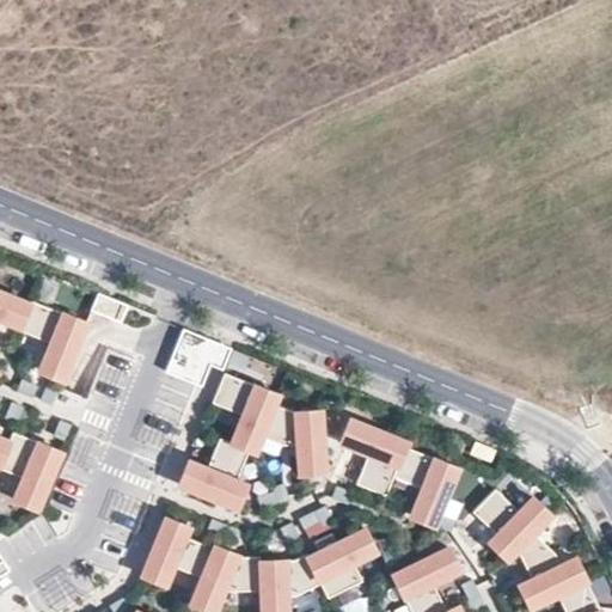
[(30,304),(0,291),(0,318),(20,326),(30,304)]
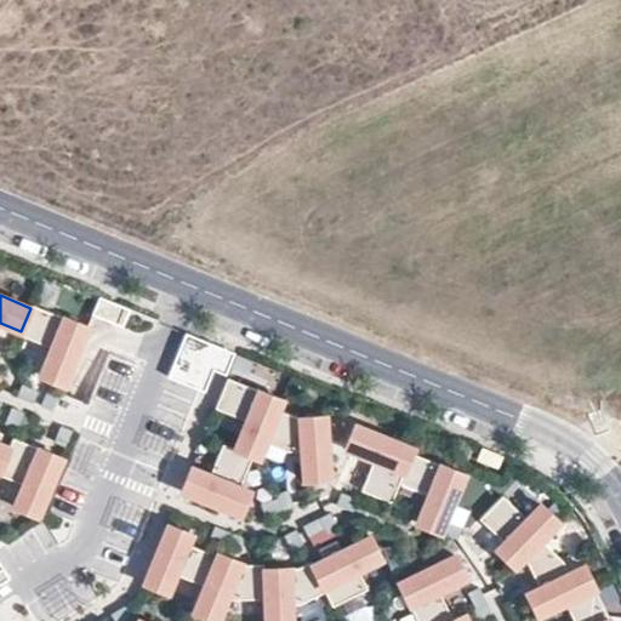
[(123,326),(129,309),(98,297),(92,313),(123,326)]
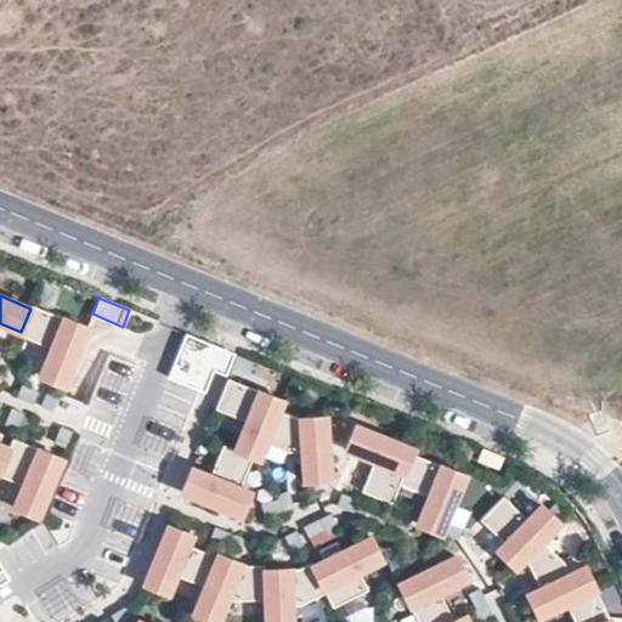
[(88,327),(32,304),(30,311),(21,332),(20,335),(51,348),(40,375),(63,385),(88,327)]
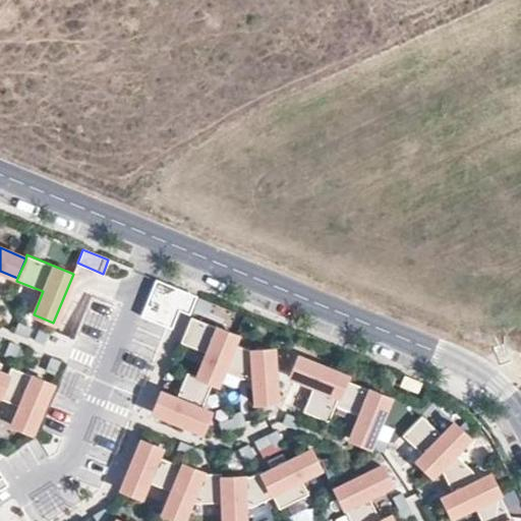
[(198,296),(157,280),(142,316),(172,329),(179,310),(191,314),(198,296)]
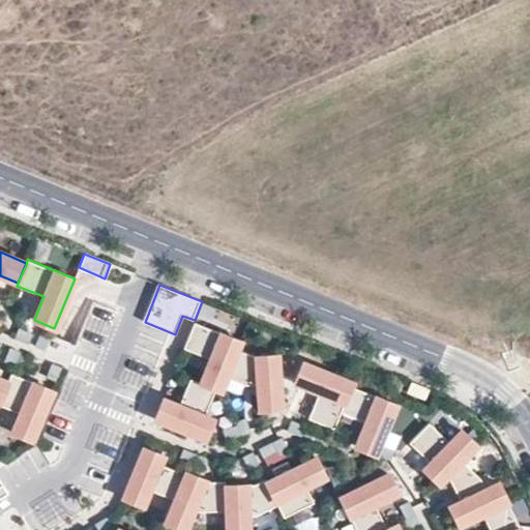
[(90,302),(81,341),(106,347),(115,307),(90,302)]
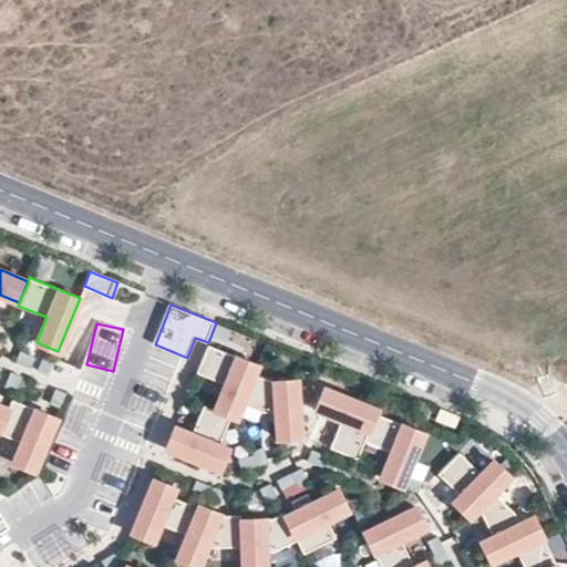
[(258,364),(208,342),(196,372),(225,384),(214,410),(230,416),(236,418),(241,404),(255,372),(258,364)]
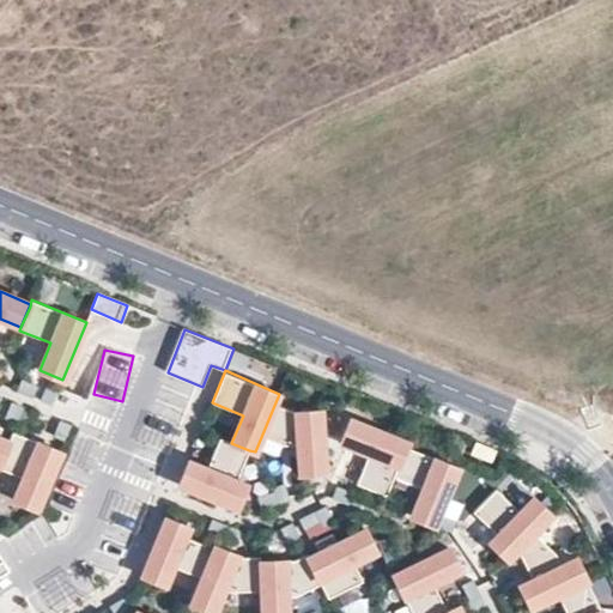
[(325,472),(321,408),(295,411),(275,402),(261,437),(283,445),(298,444),(299,473),(325,472)]
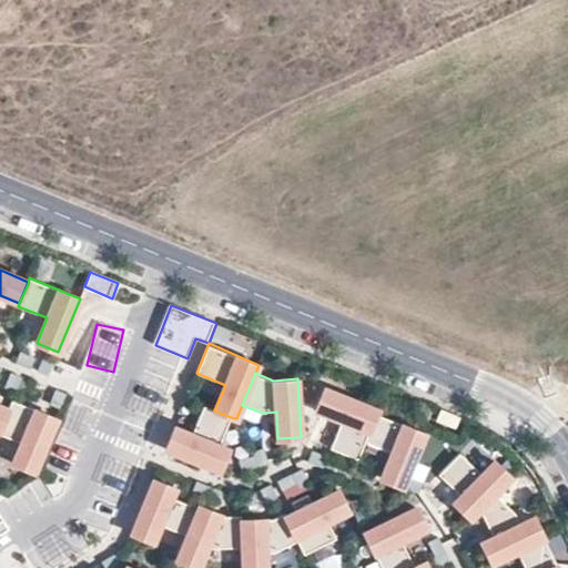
[(375,412),(377,408),(324,387),(316,409),(341,419),(330,448),(357,459),(364,442),(375,412)]
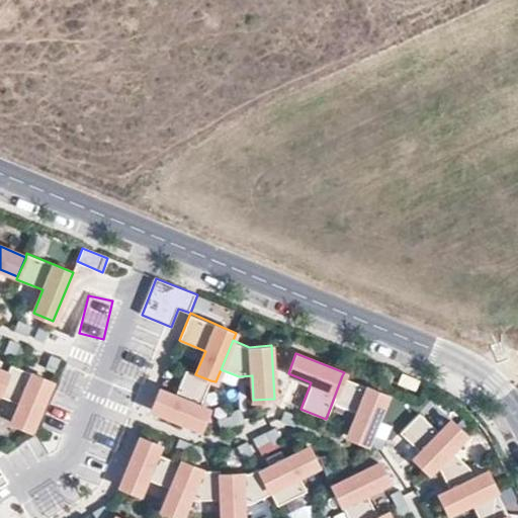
[(200,407),(210,380),(195,374),(185,369),(175,396),(160,390),(152,409),(199,428),(207,410),(200,407)]
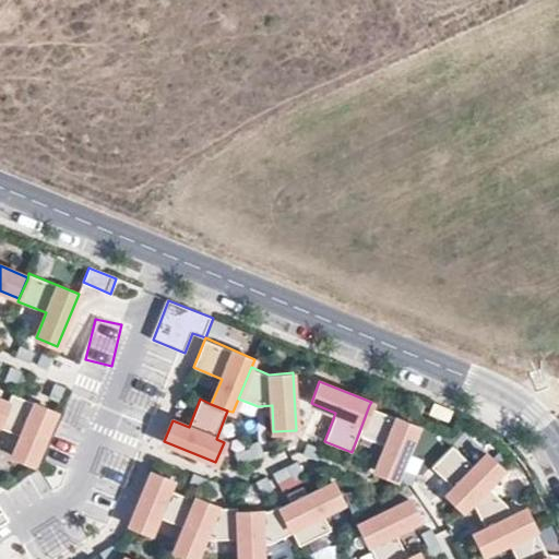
[(69,414),(36,400),(12,455),(44,470),(69,414)]
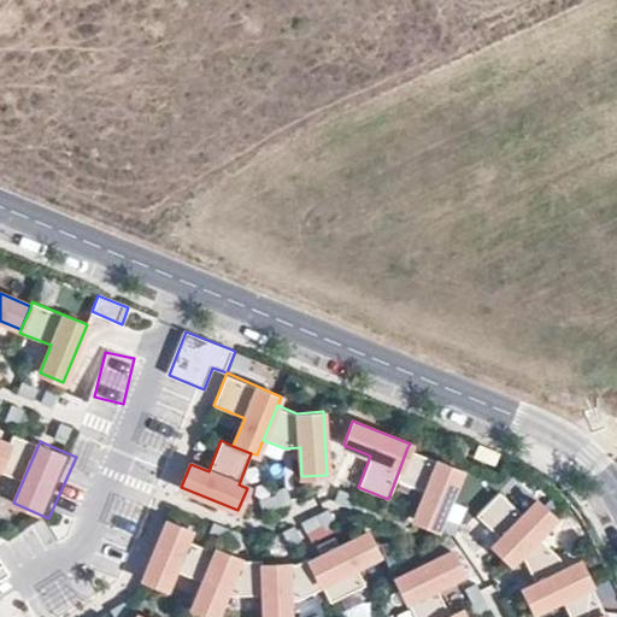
[(459,470),(407,447),(395,480),(425,491),(413,519),(436,528),(459,470)]
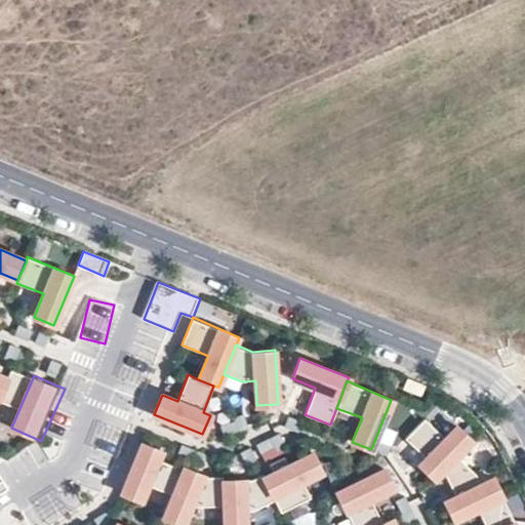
[(444,438),(425,418),(405,438),(426,457),(419,463),(435,478),(443,470),(457,455),(472,440),(456,426),(444,438)]
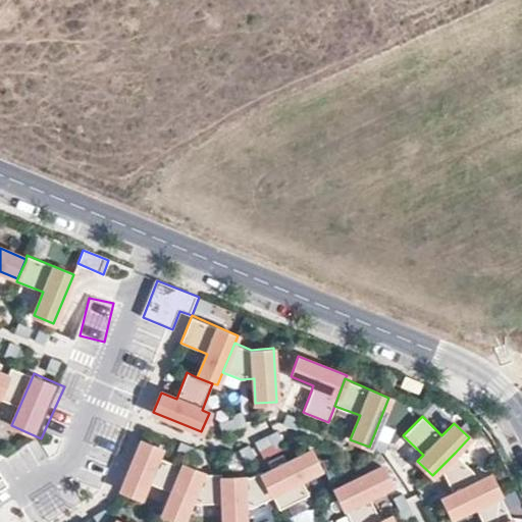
[(253,437),(260,452),(282,441),(275,427),(253,437)]
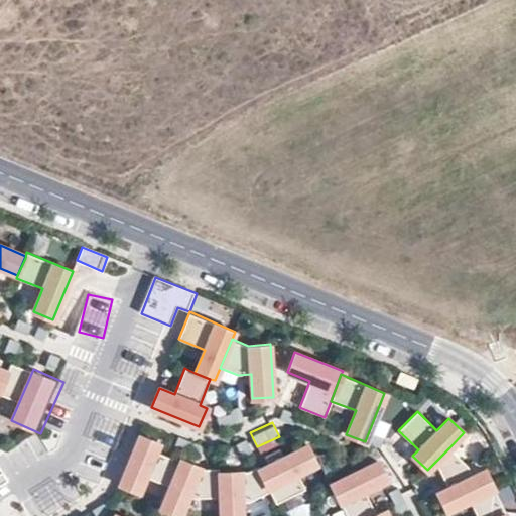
[(179,463),(156,453),(158,445),(139,437),(119,484),(139,492),(146,476),(169,486),(179,463)]
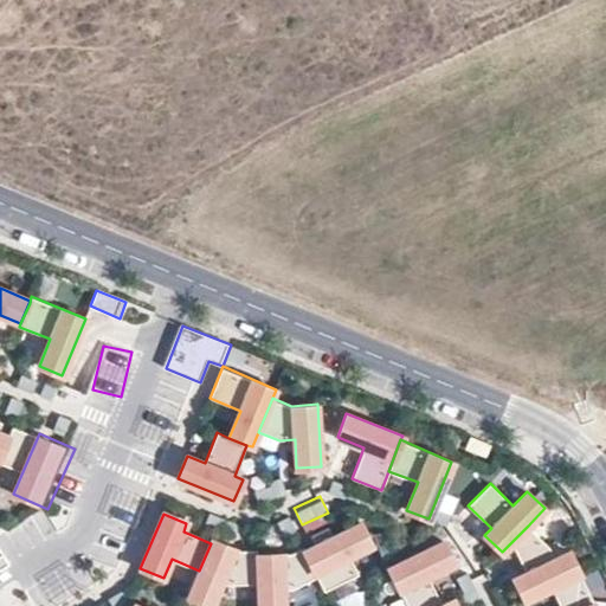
[(359,574),(349,556),(372,545),(361,523),(333,536),(328,527),(310,535),(314,541),(302,547),(317,577),(324,592),(359,574)]
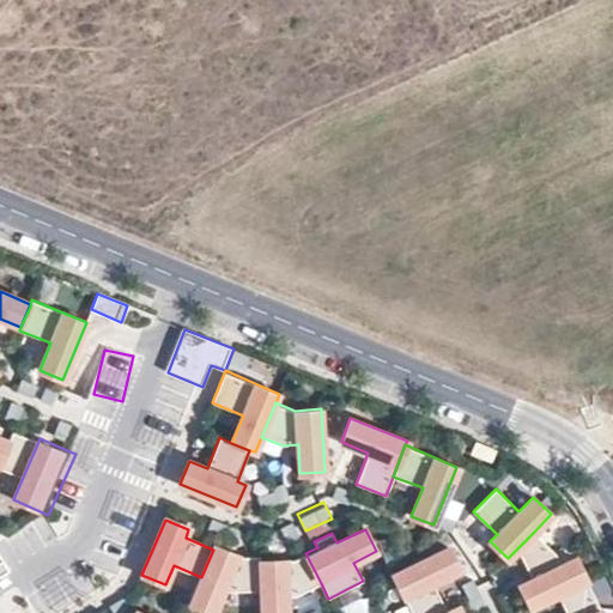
[(562,565),(556,552),(534,532),(517,548),(532,580),(520,586),(530,607),(558,594),(587,580),(576,558),(562,565)]
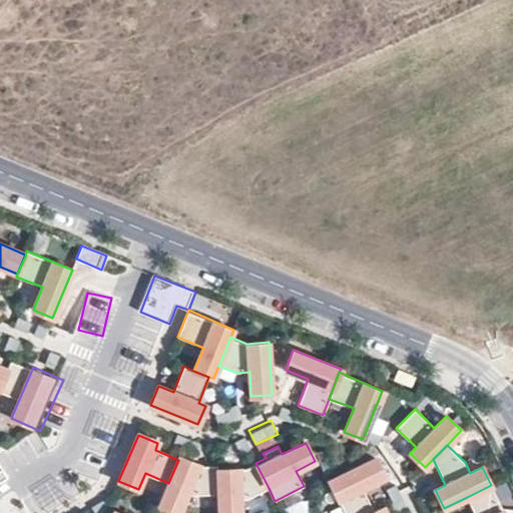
[(218,494),(217,465),(202,465),(179,456),(178,460),(168,483),(160,505),(179,512),(187,493),(192,495),(218,494)]
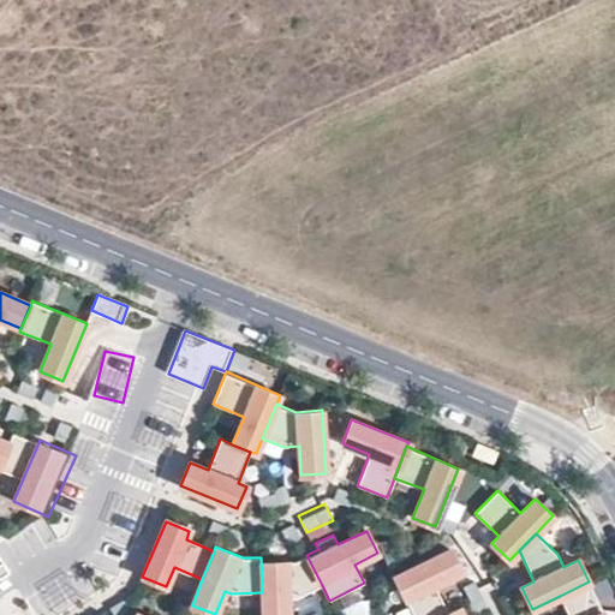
[(434,585),(461,572),(451,549),(394,577),(413,614),(443,614),(448,614),(434,585)]
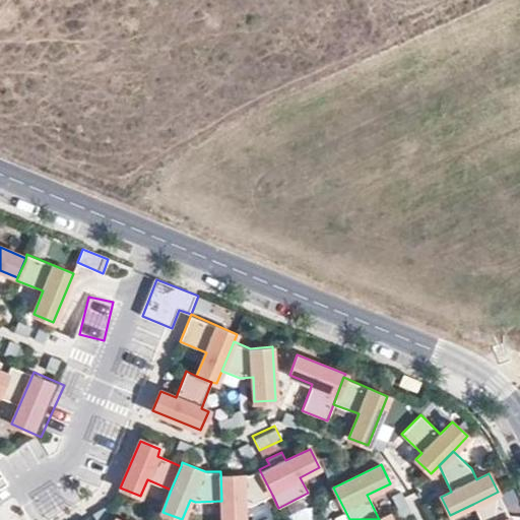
[(272,495),(259,469),(247,475),(242,475),(242,470),(220,471),(221,501),(222,519),(244,519),(243,507),(248,507),(272,495)]
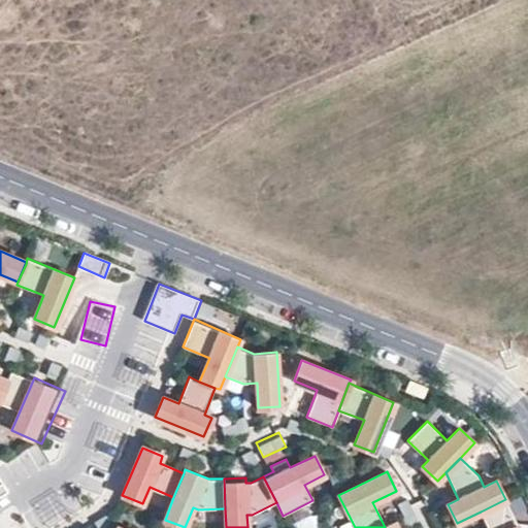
[(519,527),(505,499),(481,512),(488,527),(519,527)]
